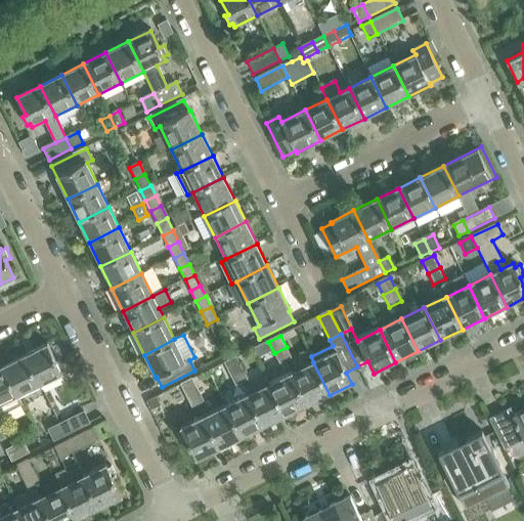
[(66,368),(60,359),(55,361),(46,344),(24,355),(40,385),(61,375),(59,371),(66,368)]
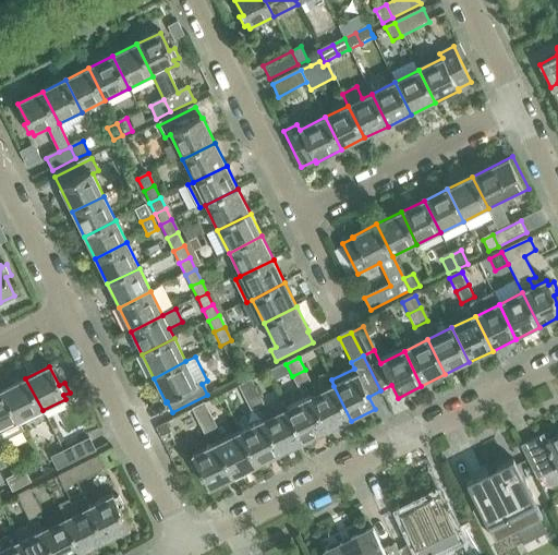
[(311,383),(305,370),(292,376),(298,389),(311,383)]
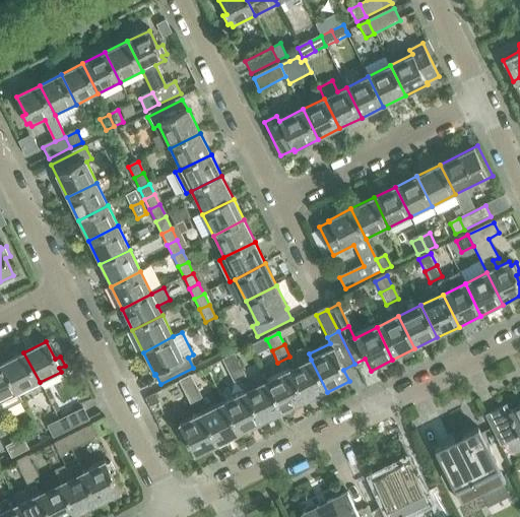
[(239,363),(254,357),(250,347),(235,354),(236,356),(222,362),(229,373),(241,367),(239,363)]
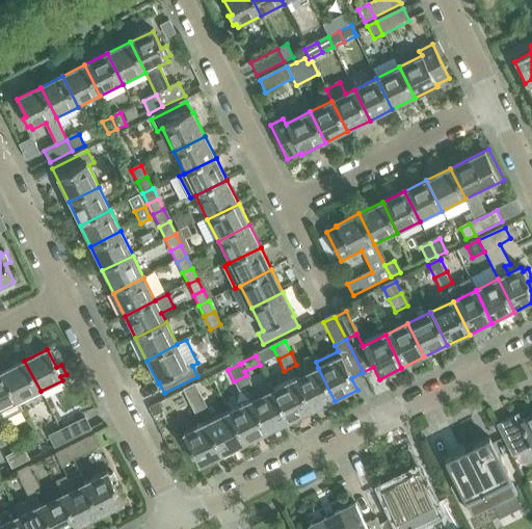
[(41,391),(24,361),(1,372),(17,403),(41,391)]
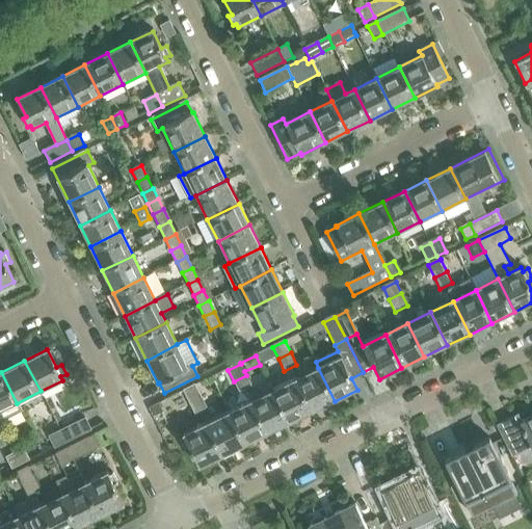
[(335,401),(318,368),(296,379),(312,412),(335,401)]
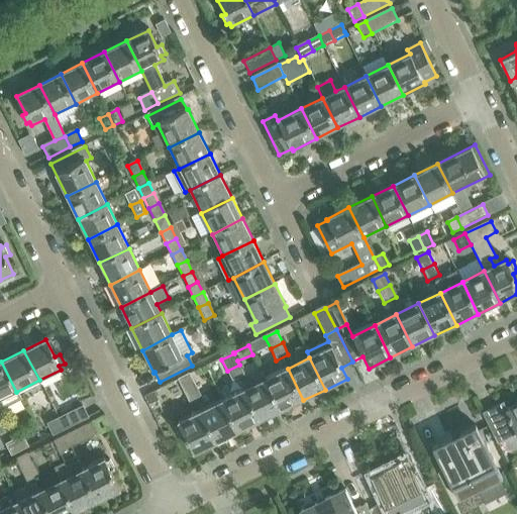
[(16,392),(1,362),(0,362),(0,411),(21,401),(16,392)]
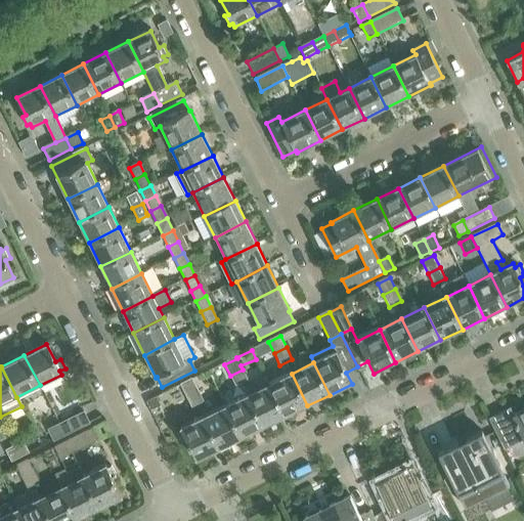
[(249,381),(243,370),(230,376),(235,387),(249,381)]
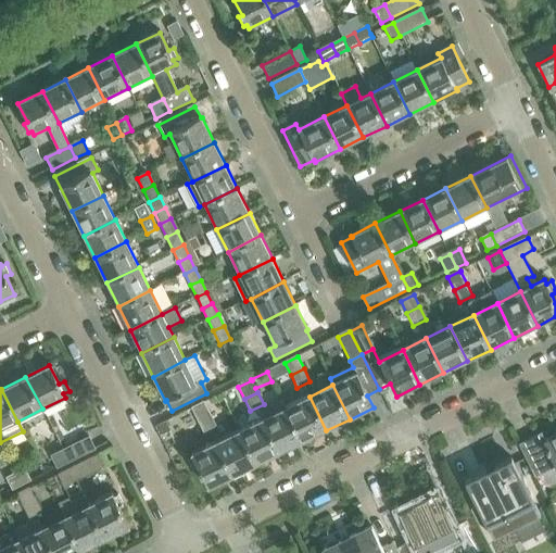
[(326,430),(310,397),(286,407),(303,442),(326,430)]
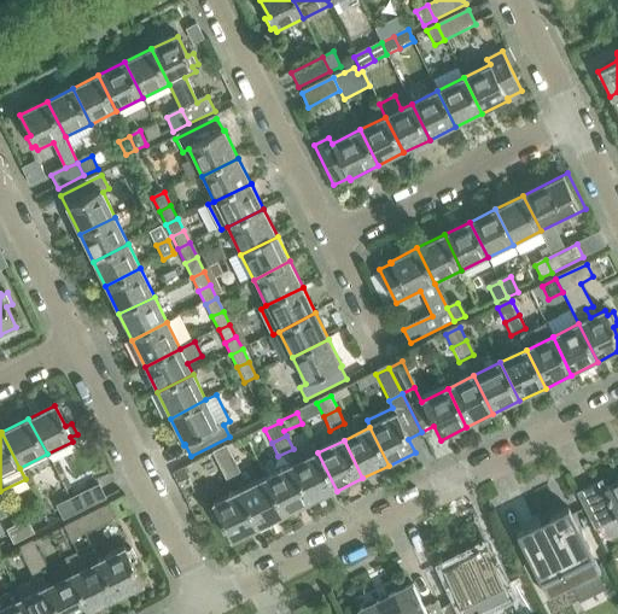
[(233,462),(227,449),(211,456),(219,469),(233,462)]
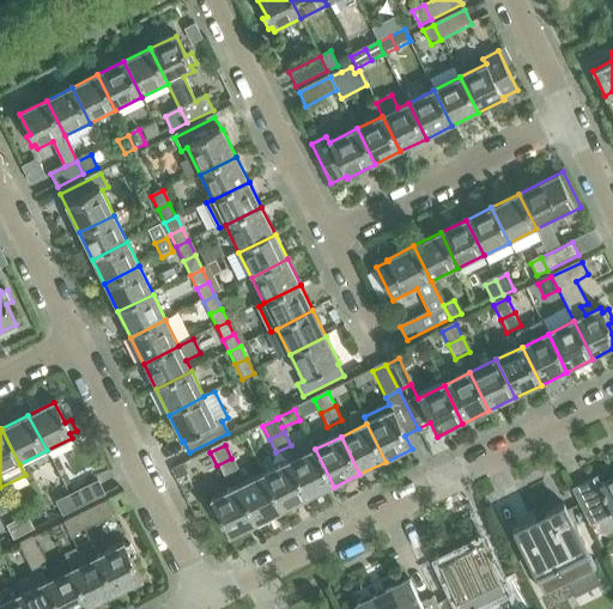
[(334,487),(315,449),(289,462),(308,500),(334,487)]
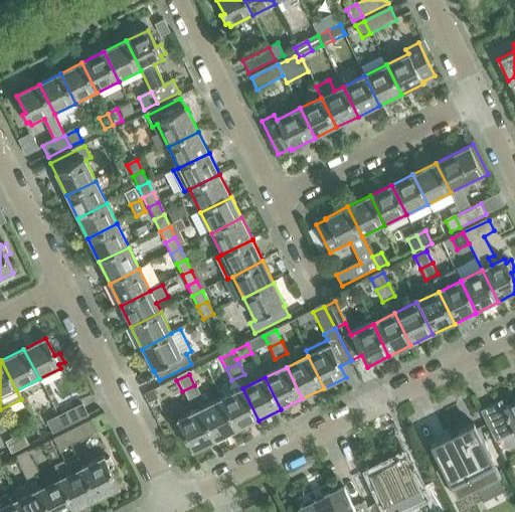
[(199,396),(194,385),(182,391),(188,402),(199,396)]
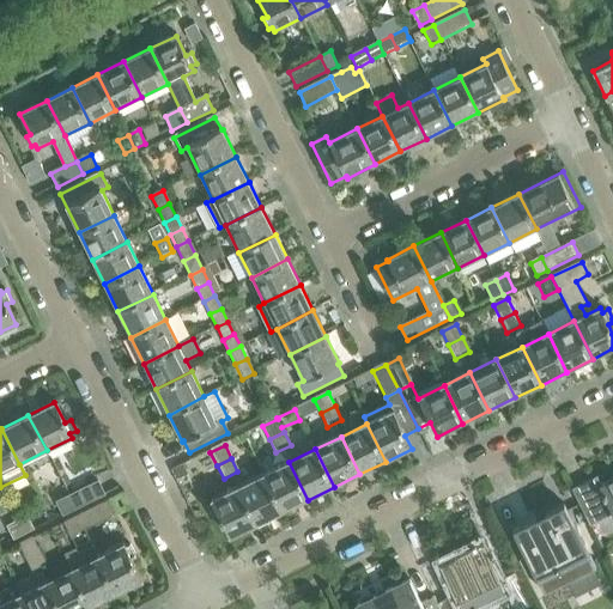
[(308,500),(289,462),(262,475),(281,513),(308,500)]
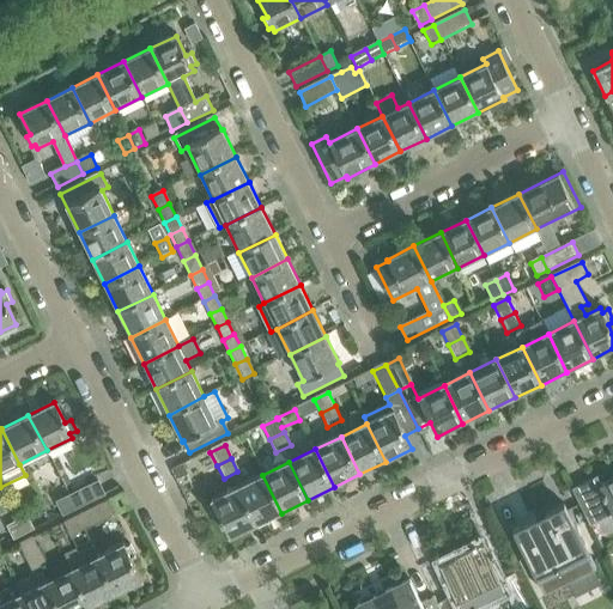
[(281,513),(262,475),(237,488),(255,525),(281,513)]
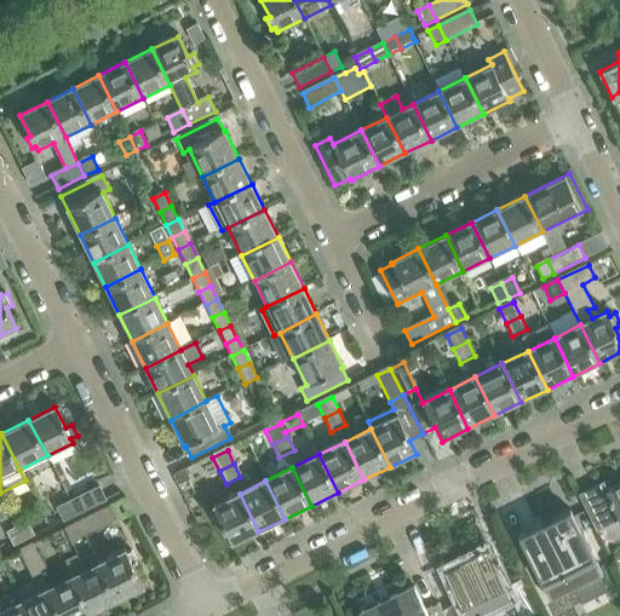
[(619,520),(619,487),(608,493),(603,483),(579,495),(597,533),(619,520)]
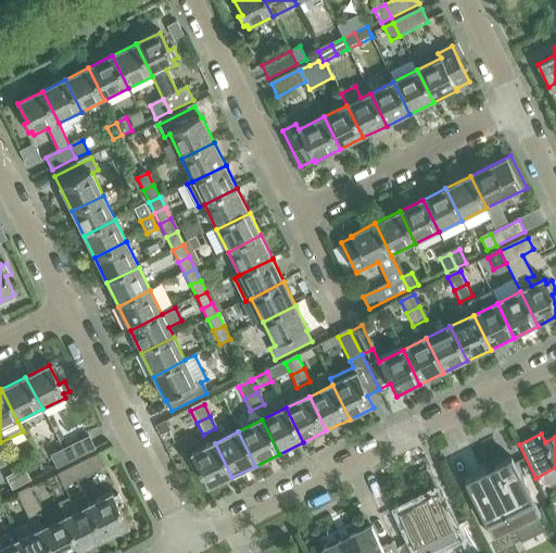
[(97,451),(90,437),(63,451),(70,464),(97,451)]
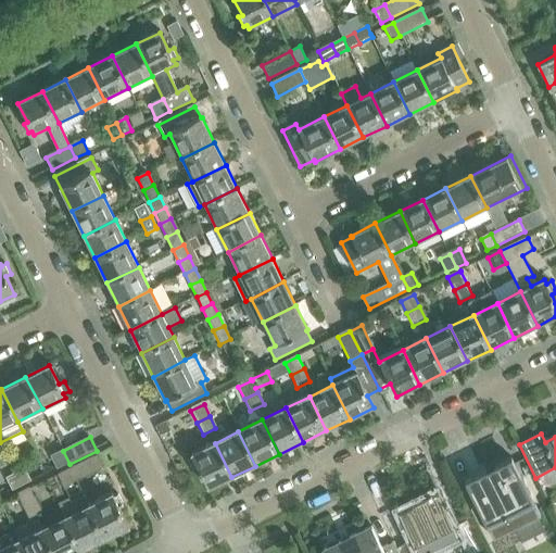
[(199,469),(209,489),(231,477),(215,443),(191,454),(193,459),(188,461),(193,473),(199,469)]
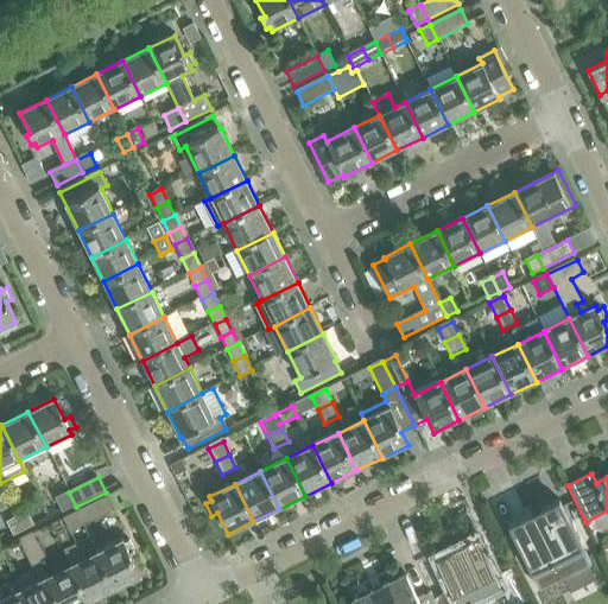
[(76,507),(69,493),(56,498),(63,514),(76,507)]
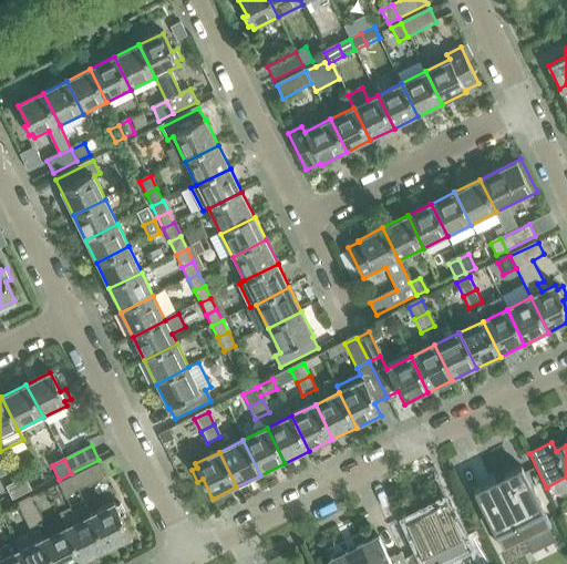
[(78,491),(105,477),(100,464),(72,479),(78,491)]
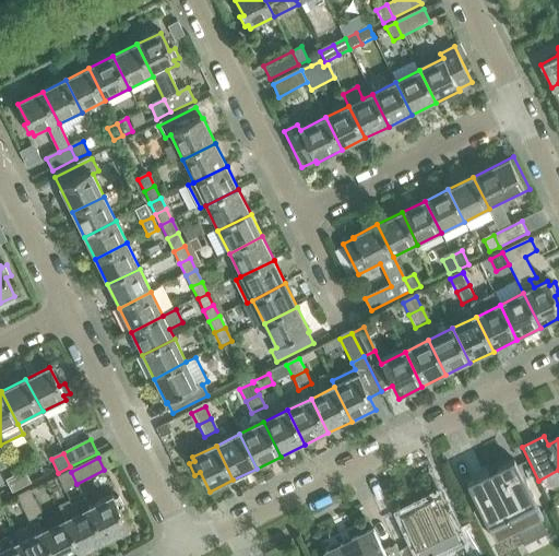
[(497,543),(544,520),(514,461),(467,484),(497,543)]
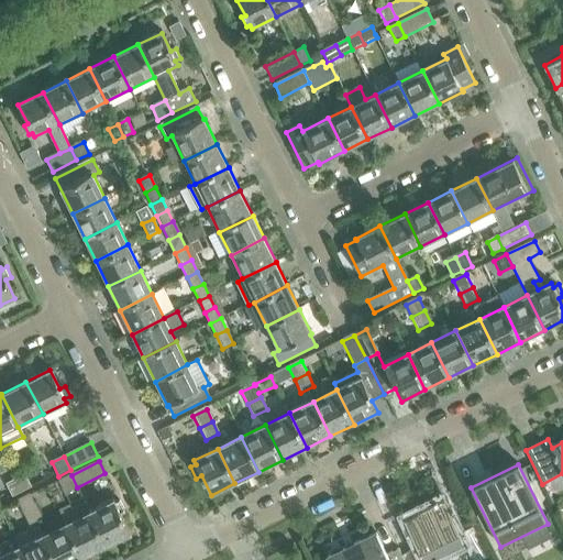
[(32,489),(25,475),(15,481),(22,494),(32,489)]
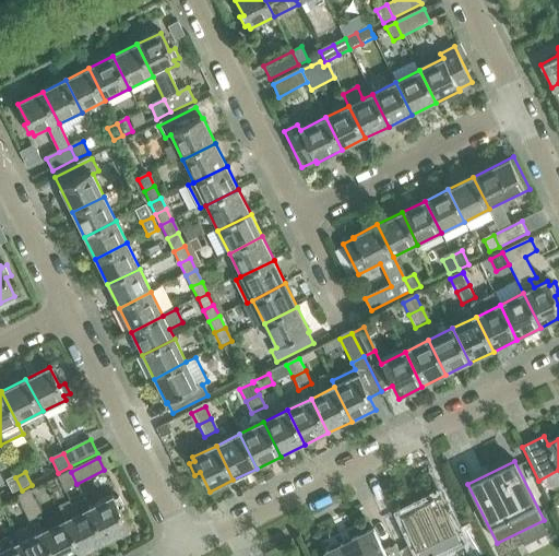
[(76,484),(71,472),(58,477),(64,489),(76,484)]
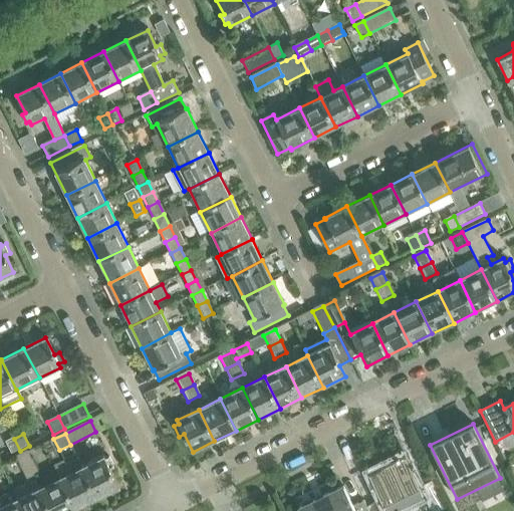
[(20,451),(14,439),(5,443),(11,455),(20,451)]
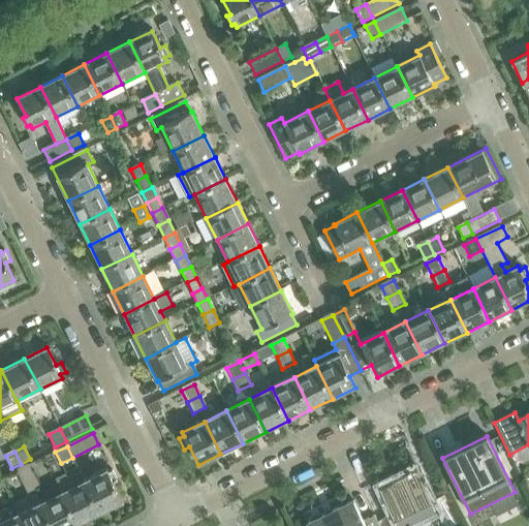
[(34,477),(28,465),(17,471),(22,483),(34,477)]
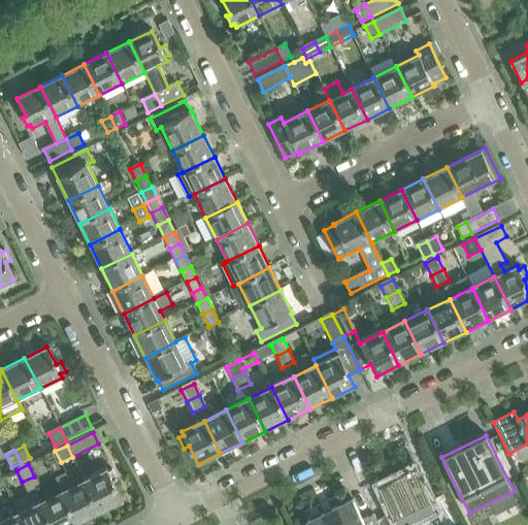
[(123,501),(114,483),(120,481),(113,469),(108,472),(107,468),(84,480),(100,513),(123,501)]
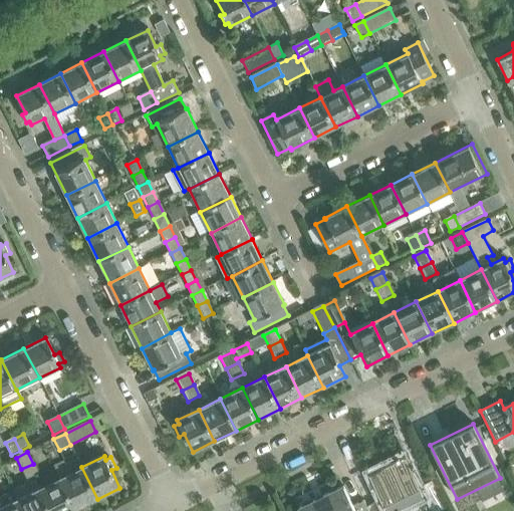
[(397,510),(425,497),(426,496),(433,510),(446,510),(449,509),(435,481),(421,488),(406,458),(367,477),(379,502),(367,508),(366,509),(367,510),(397,510)]
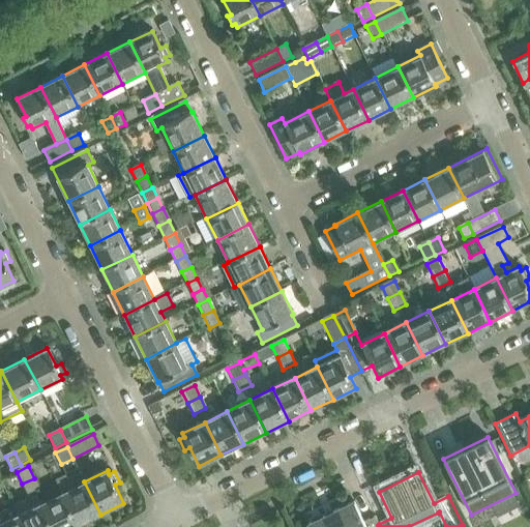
[(100,515),(84,481),(80,473),(68,479),(65,475),(56,480),(62,492),(79,525),(100,515)]
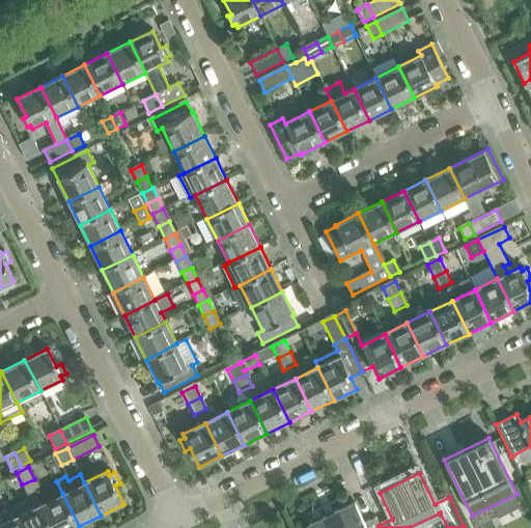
[(40,491),(34,479),(22,484),(28,497),(40,491)]
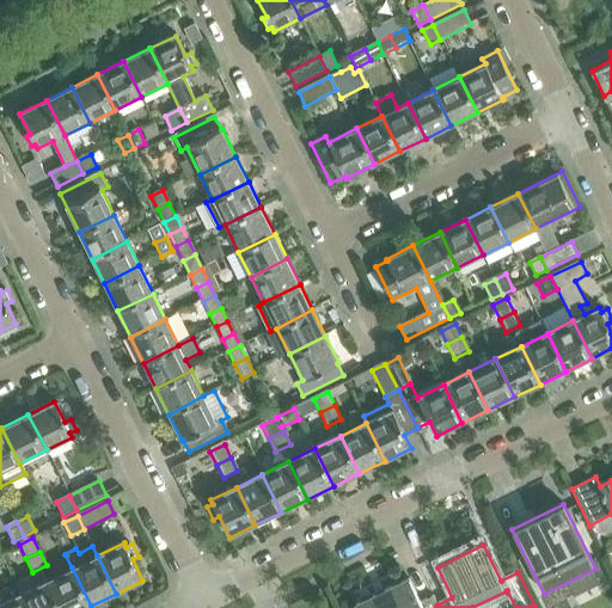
[(89,607),(91,606),(72,567),(47,581),(60,607),(89,607)]
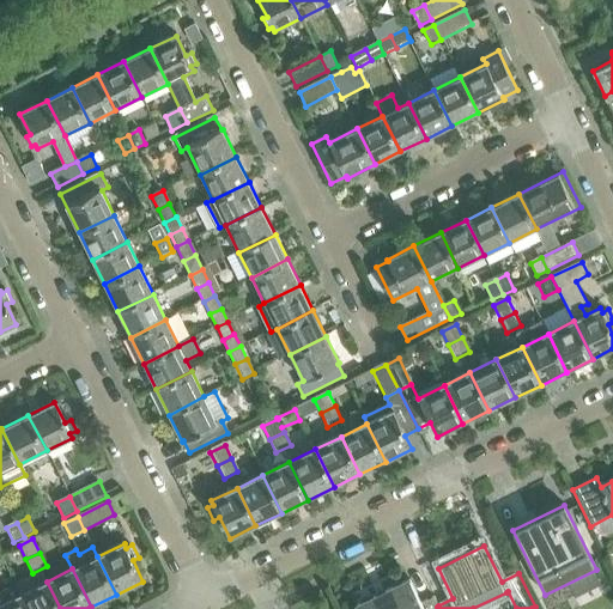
[(17,586),(28,608),(60,608),(47,582),(42,573),(17,586)]
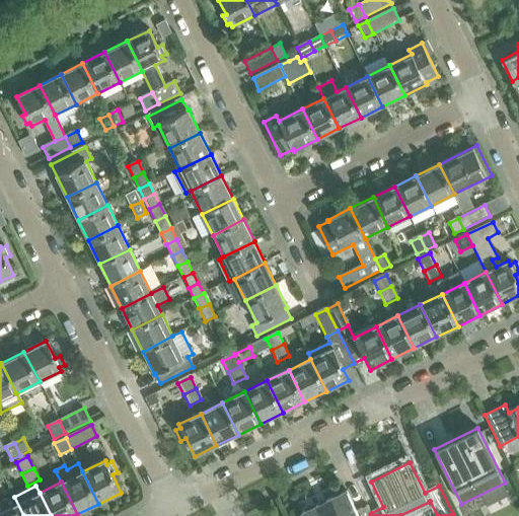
[(371,515),(370,514),(371,513),(368,507),(357,513),(347,493),(302,515),(371,515)]
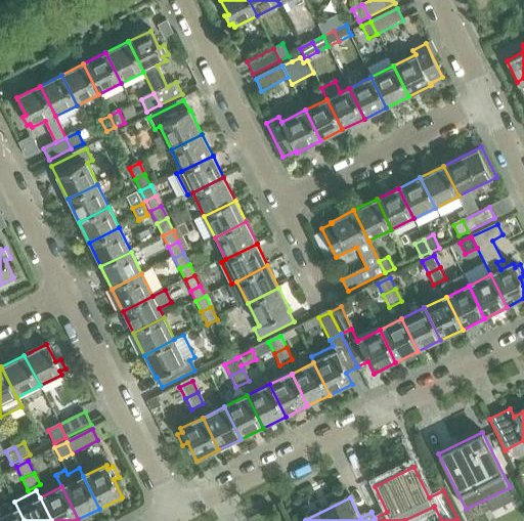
[(0,508),(0,520),(24,520),(14,502),(0,508)]
